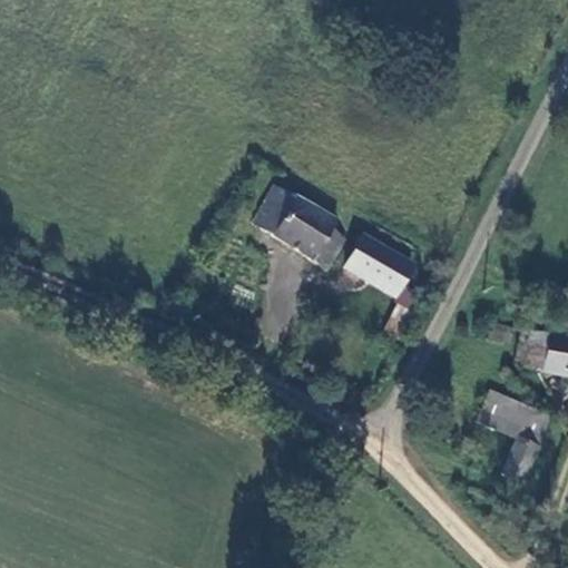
[(334,226),(338,221),(282,185),(260,224),(332,270),(351,237),(334,226)]
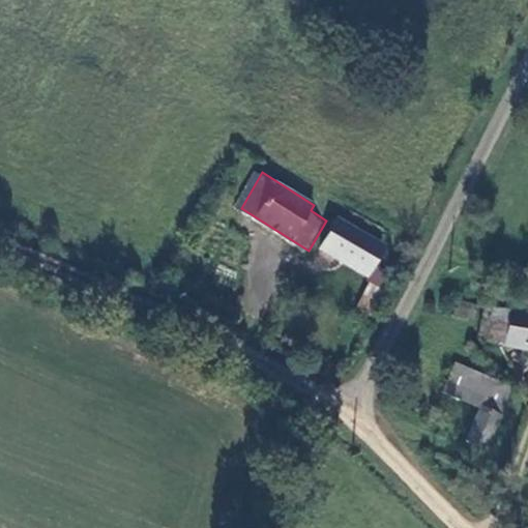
[(335,215),(320,251),(375,274),(390,239),(335,215)]
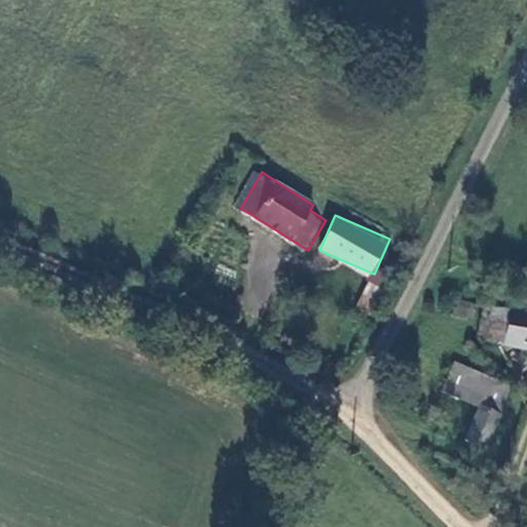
[(472,305),(450,300),(447,310),(469,316),(472,305)]
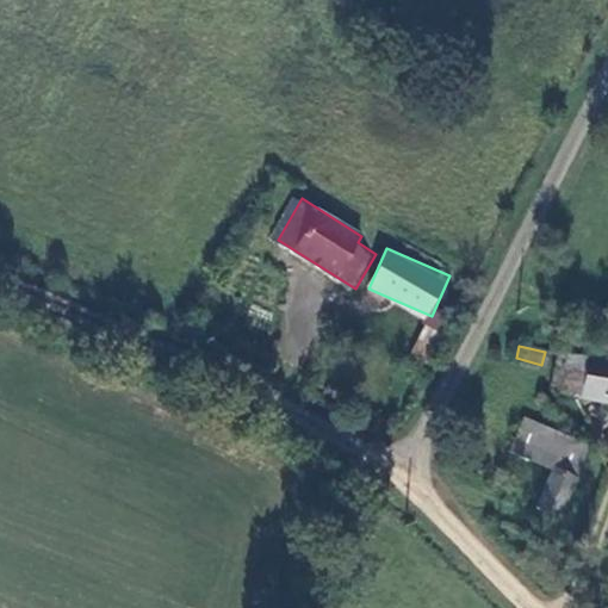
[(553,389),(579,394),(587,355),(559,351),(553,389)]
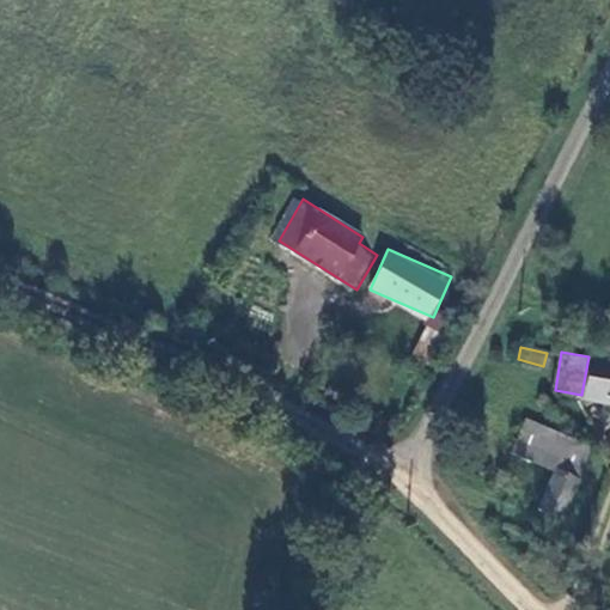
[(609,359),(589,357),(581,395),(609,400),(609,359)]
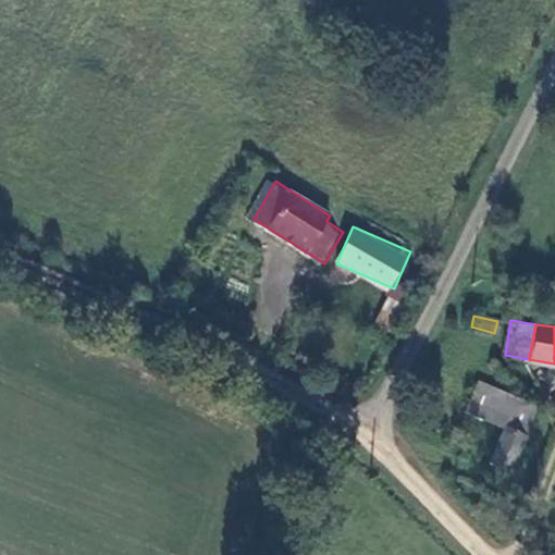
[(535,407),(507,393),(478,380),(464,410),(502,429),(489,459),(507,469),(535,407)]
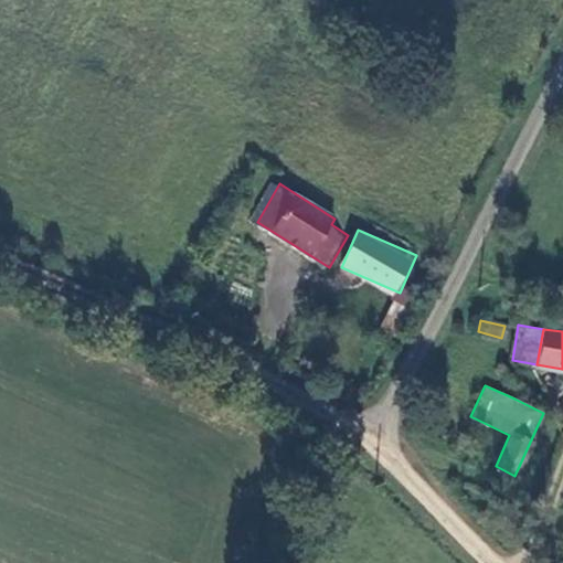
All buildings are outlined.
